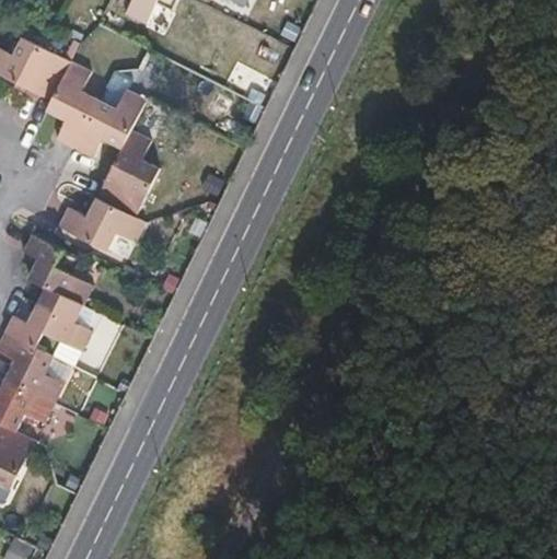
[(129,0),(124,13),(143,23),(154,1),(171,9),(175,0),(129,0)]
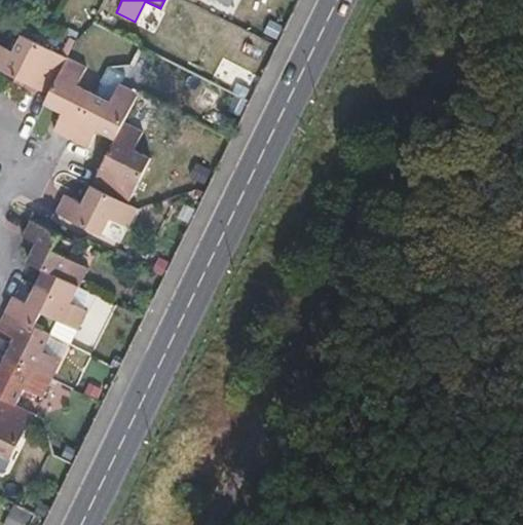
[(0,72),(45,95),(64,57),(20,34),(10,51),(0,46),(0,72)]
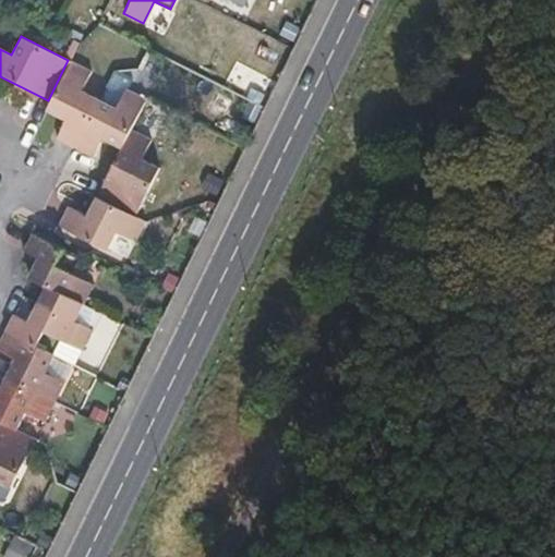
[(48,100),(43,110),(63,120),(53,140),(72,148),(97,98),(80,91),(89,71),(68,60),(48,100)]
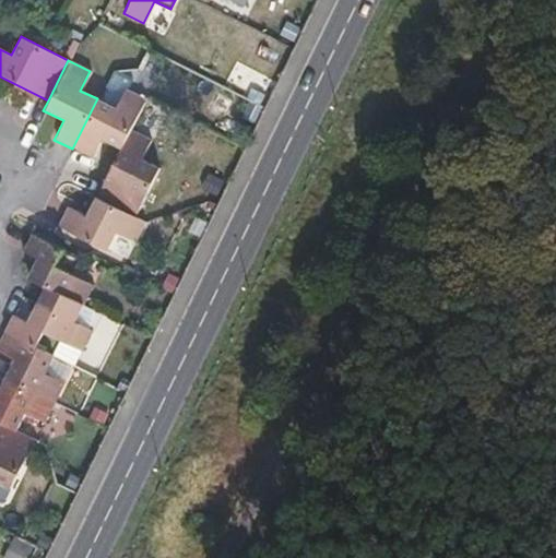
[(97,98),(72,149),(92,158),(102,139),(120,149),(130,128),(145,98),(126,88),(116,108),(97,98)]
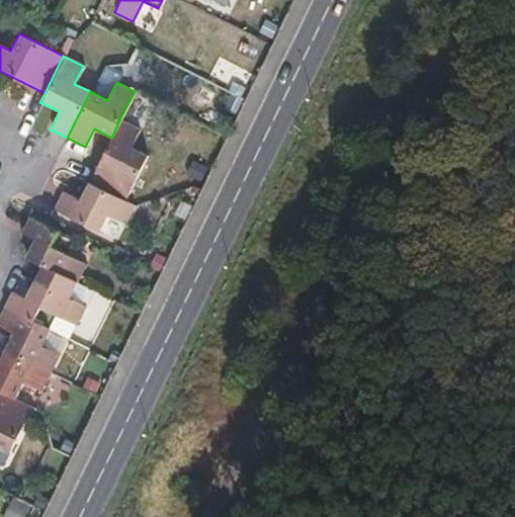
[(111,138),(88,183),(123,200),(146,156),(130,147),(139,128),(120,118),(111,138)]
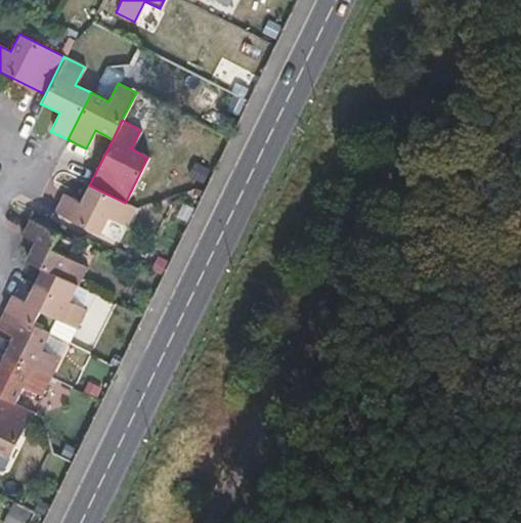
[(125,203),(89,185),(80,203),(62,193),(53,212),(99,233),(107,217),(125,226),(135,208),(125,203)]
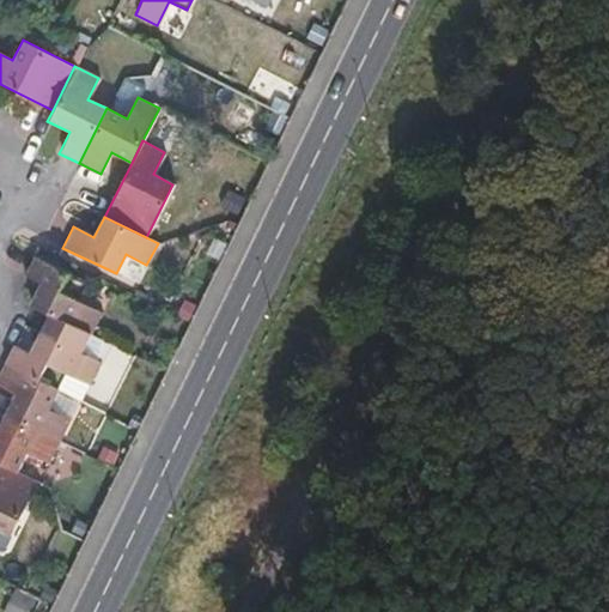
[(32,258),(24,274),(41,283),(29,307),(32,308),(48,315),(38,334),(60,345),(69,326),(90,335),(102,313),(78,302),(86,284),(50,266),(32,258)]
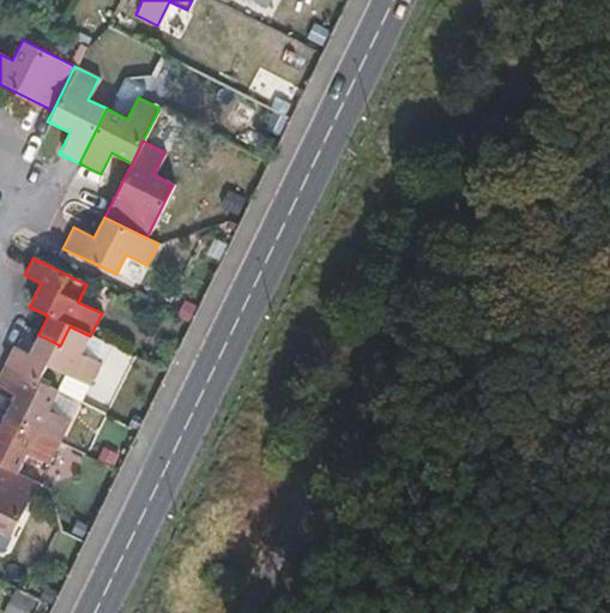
[(80,354),(90,336),(70,326),(60,346),(38,335),(29,354),(13,347),(2,366),(58,394),(66,377),(88,388),(100,364),(80,354)]
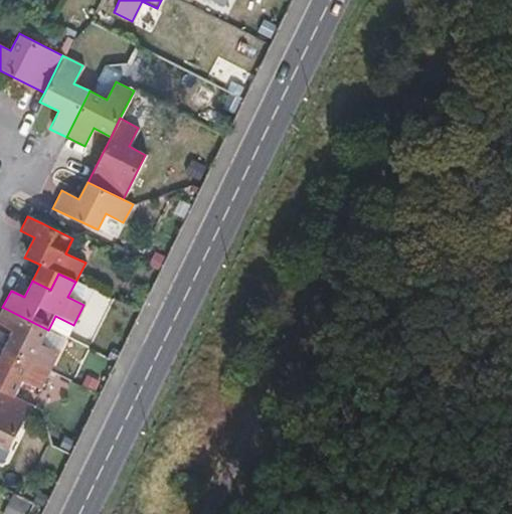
[(40,344),(48,330),(2,307),(0,311),(0,326),(11,332),(2,350),(48,372),(57,353),(40,344)]
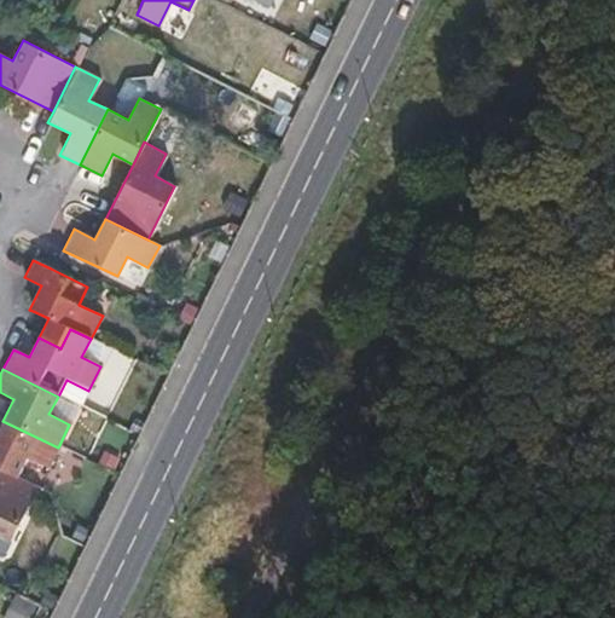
[(0,471),(16,479),(27,457),(48,468),(58,448),(3,421),(0,426),(0,471)]
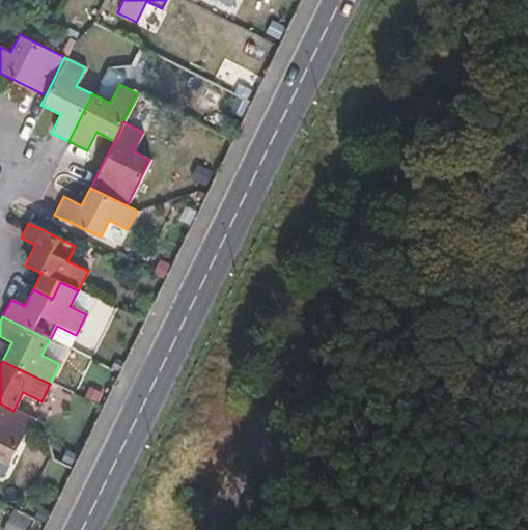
[(14,411),(0,403),(0,462),(8,466),(31,419),(14,411)]
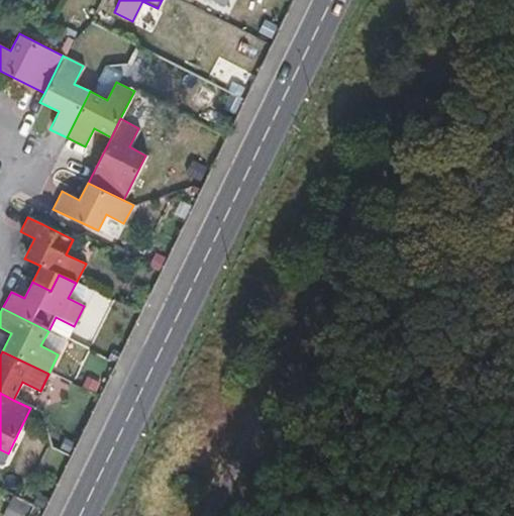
All buildings are outlined.
